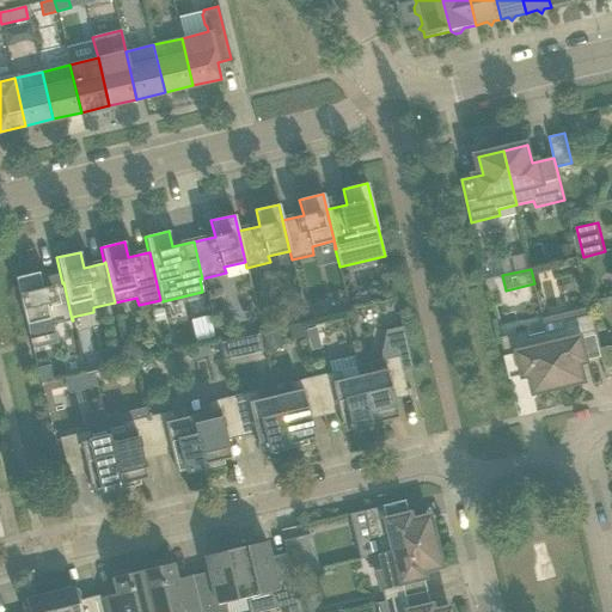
[(63,282),(62,283),(42,288),(38,273),(14,277),(26,325),(48,319),(49,325),(72,320),(63,282)]
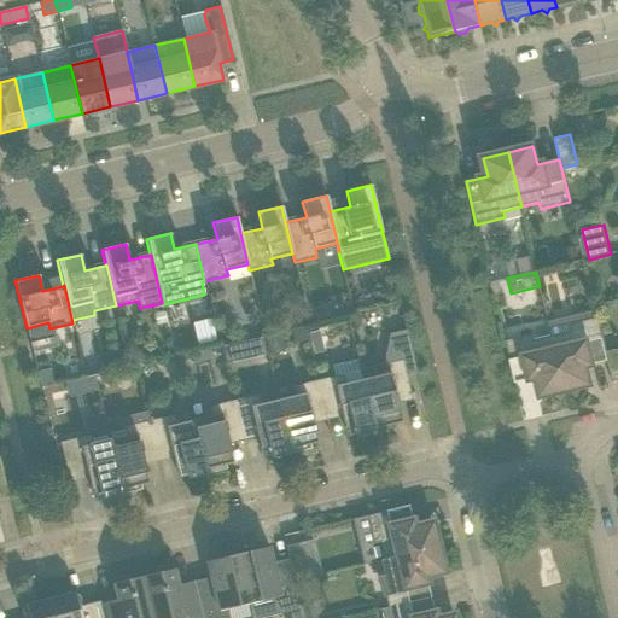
[(598,318),(596,318),(595,313),(549,322),(552,333),(565,390),(590,384),(586,366),(607,361),(606,351),(598,318)]
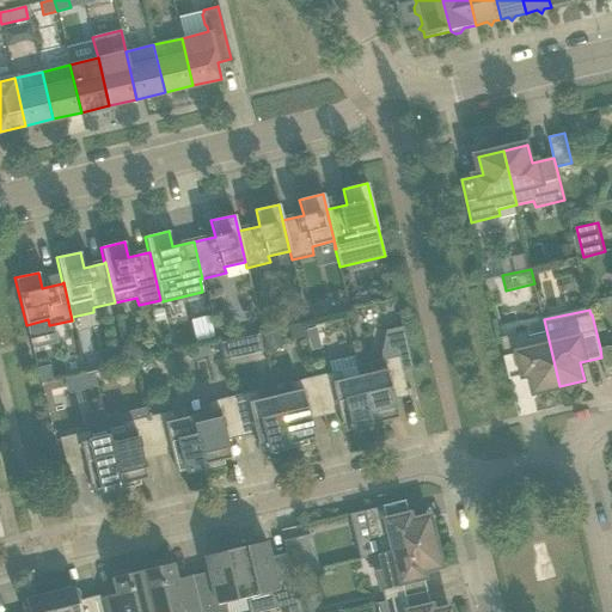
[(208,316),(190,320),(196,342),(214,337),(208,316)]
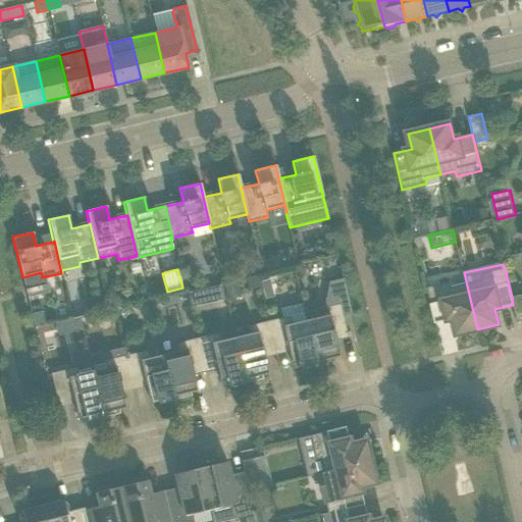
[(320,317),(306,320),(317,366),(333,362),(332,359),(340,357),(334,334),(346,331),(347,338),(348,338),(342,313),(350,311),(351,315),(352,315),(343,278),(328,282),(323,309),(318,310),(320,317)]
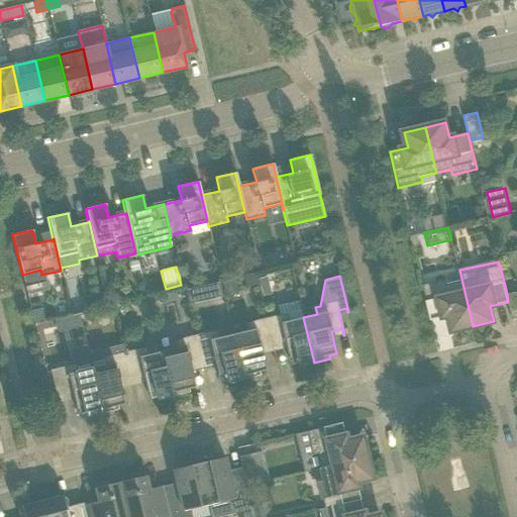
[(234,279),(221,282),(224,296),(237,293),(234,279)]
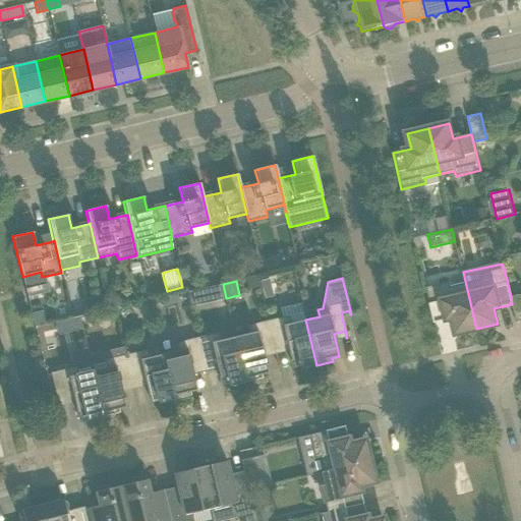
[(476,329),(465,281),(450,284),(449,281),(438,284),(439,287),(429,289),(432,302),(429,303),(433,323),(452,319),(455,334),(476,329)]
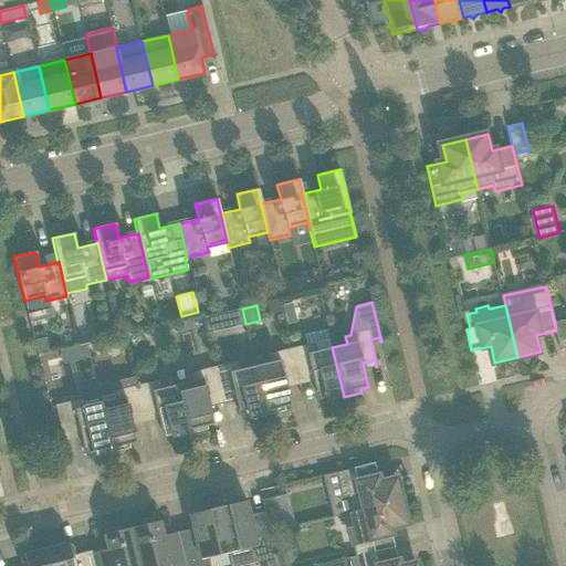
[(213,315),(203,317),(207,333),(217,331),(213,315)]
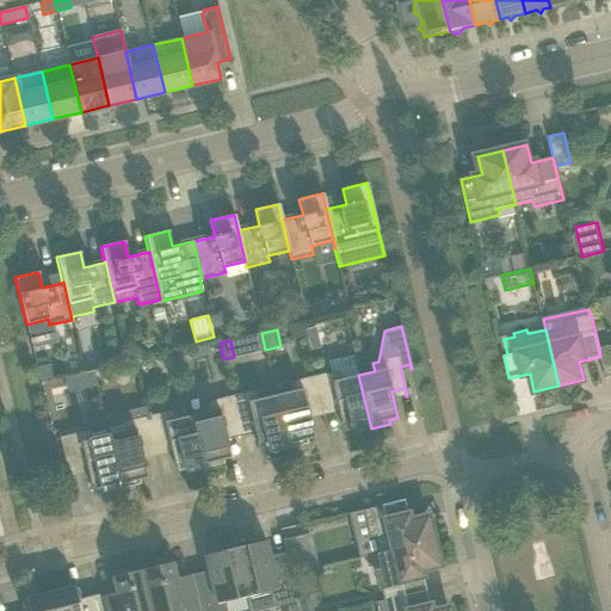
[(610,345),(599,347),(600,357),(605,377),(610,375),(610,345)]
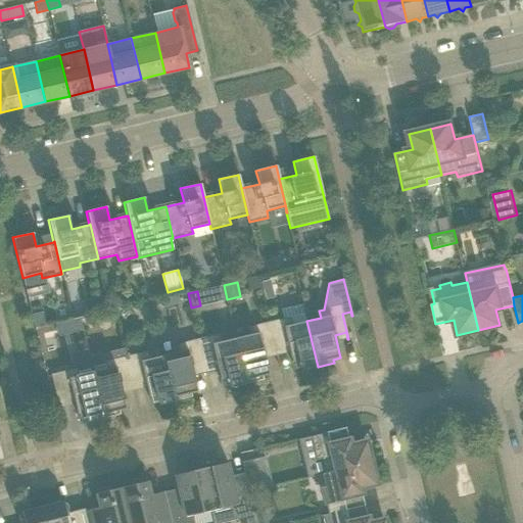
[(42,313),(32,315),(35,328),(46,326),(42,313)]
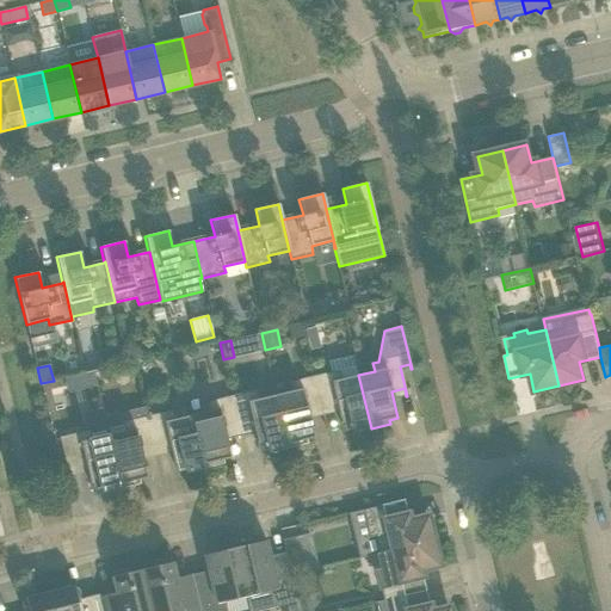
[(104,369),(93,371),(97,387),(107,383),(104,369)]
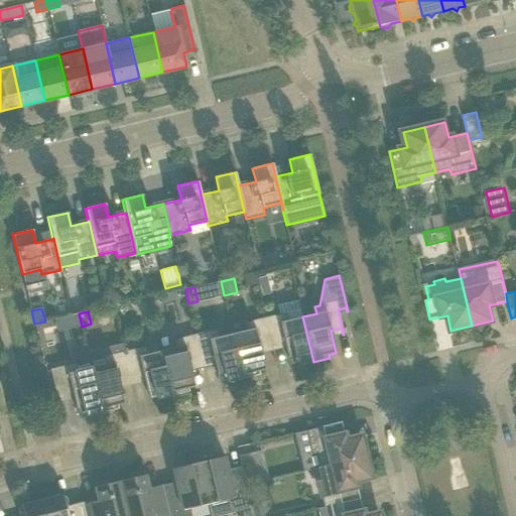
[(313,362),(302,316),(288,320),(286,312),(265,317),(272,345),(284,342),(289,364),(296,362),(297,366),(313,362)]
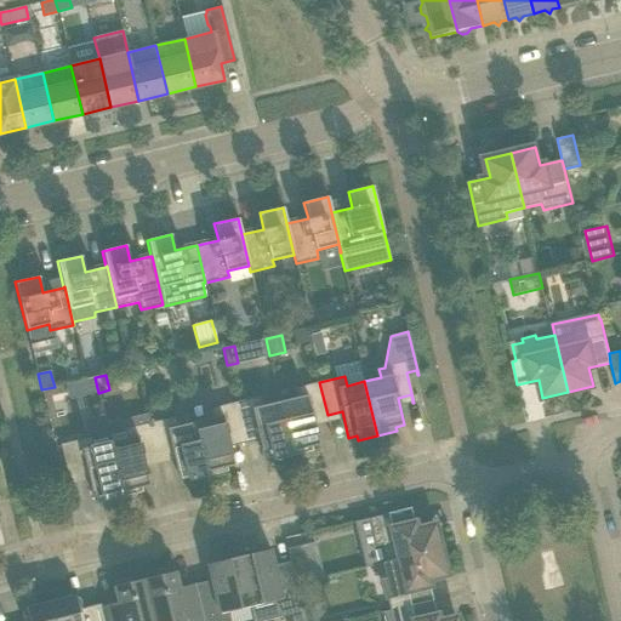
[(328,415),(319,382),(294,388),(296,398),(279,402),(292,456),(292,455),(312,450),(311,446),(319,445),(313,419),(328,415)]
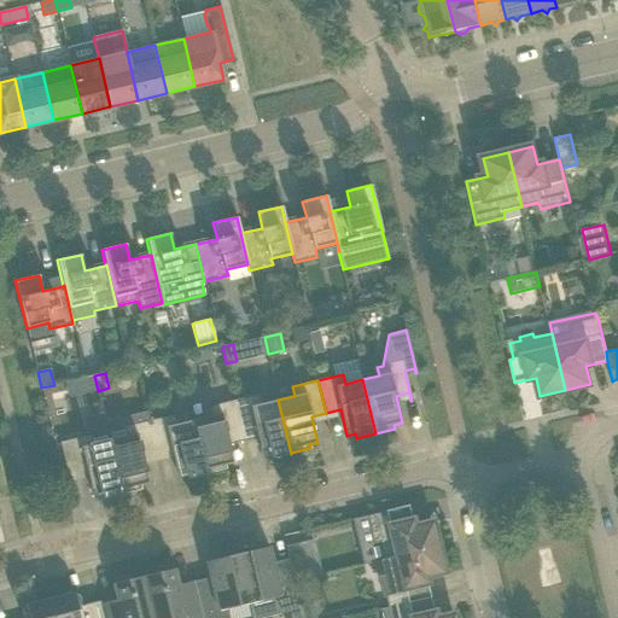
[(258,395),(233,401),(242,433),(256,430),(262,456),(270,454),(272,459),(291,454),(278,400),(261,403),(258,395)]
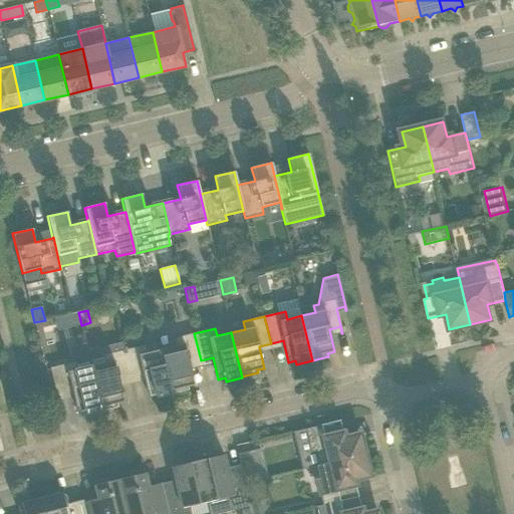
[(175,345),(161,349),(172,395),(172,394),(188,390),(187,387),(194,386),(189,363),(201,360),(194,333),(173,338),(175,345)]
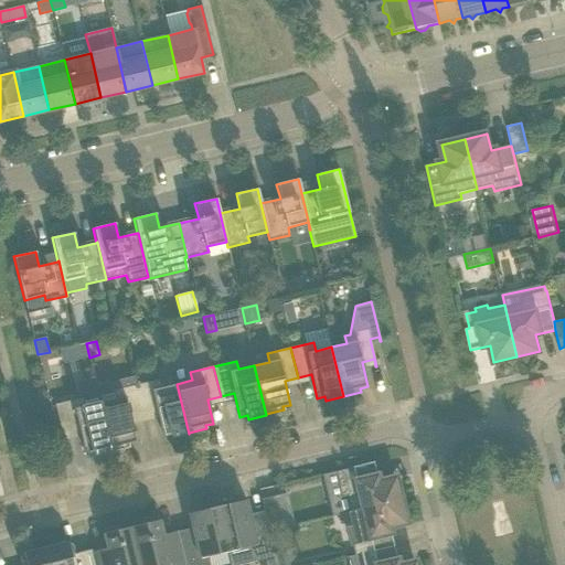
[(159,380),(136,385),(144,414),(157,412),(162,435),(170,434),(171,437),(189,434),(177,384),(161,387),(159,380)]
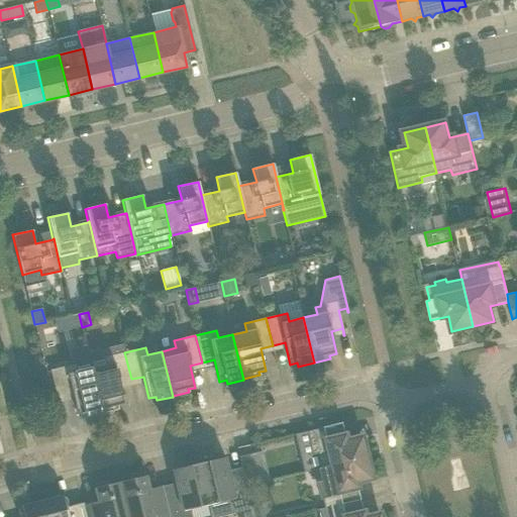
[(131,379),(124,352),(103,357),(105,365),(91,369),(102,413),(118,409),(117,406),(124,404),(119,382),(131,379)]
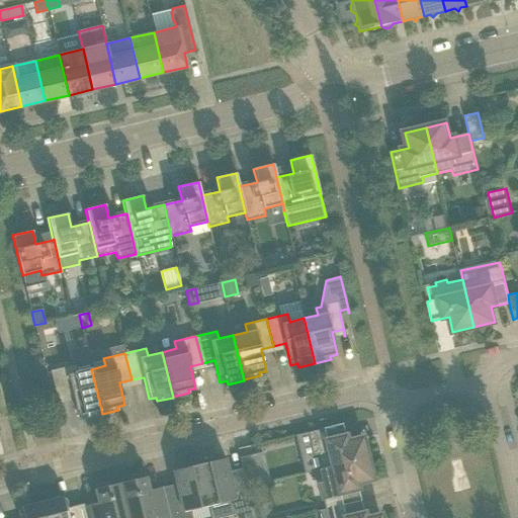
[(67,366),(50,370),(50,371),(58,405),(59,405),(58,398),(73,394),(74,401),(78,416),(85,414),(86,418),(102,414),(91,369),(77,372),(75,364),(67,366)]
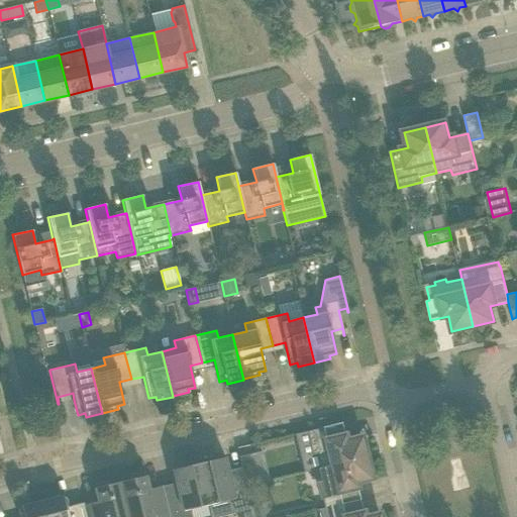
[(312,442),(309,443),(311,454),(317,453),(320,468),(366,457),(360,436),(345,440),(341,422),(322,427),(322,430),(309,433),(312,442)]
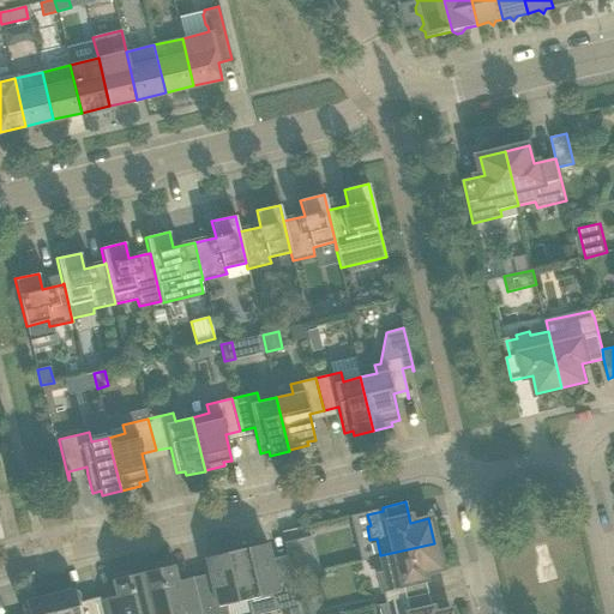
[(266,543),(235,551),(247,600),(270,594),(281,613),(300,613),(301,613),(292,577),(287,555),(271,559),(266,543)]
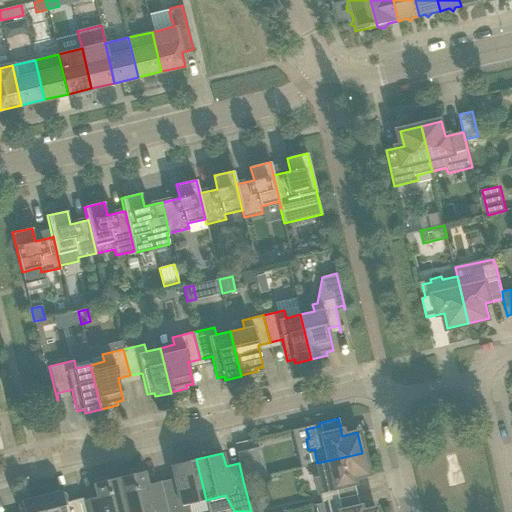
[(362,453),(317,463),(321,479),(315,480),(321,503),(356,495),(352,477),(367,474),(362,453)]
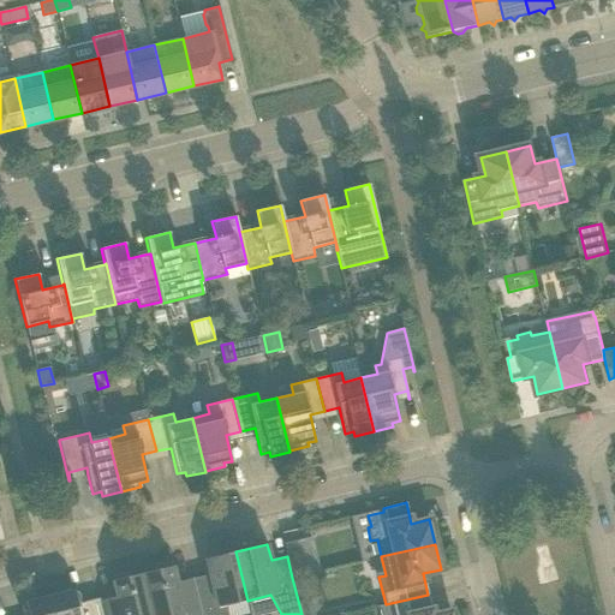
[(285,549),(287,556),(292,578),(308,574),(300,545),(285,549)]
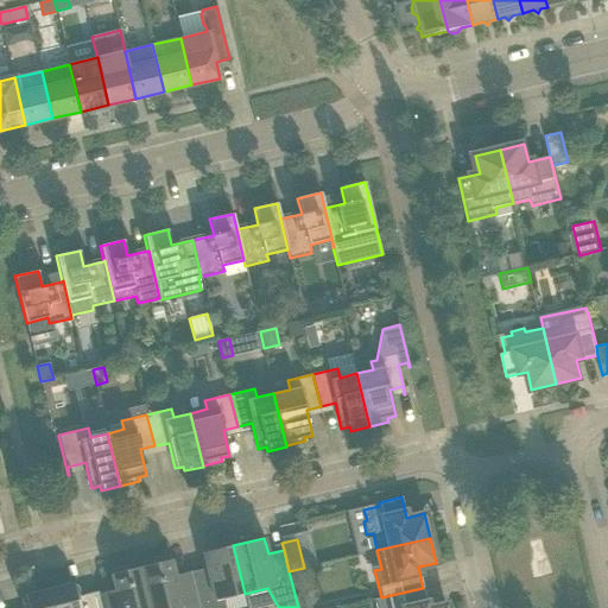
[(192,571),(191,571),(200,607),(222,607),(222,599),(245,594),(233,545),(202,552),(208,574),(194,577),(192,571)]
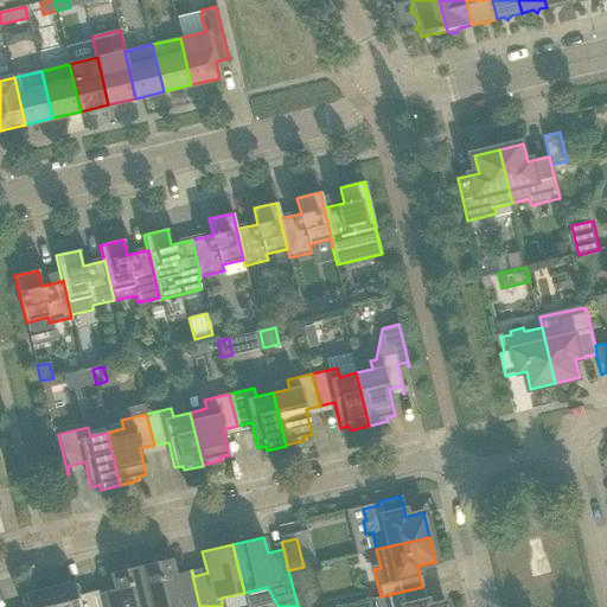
[(141,566),(149,606),(199,606),(191,570),(189,572),(190,580),(177,582),(171,558),(141,566)]
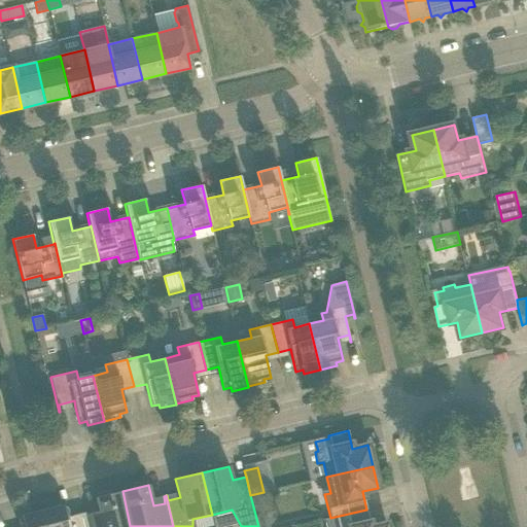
[(85,515),(88,526),(130,526),(123,491),(96,497),(101,517),(89,520),(88,515),(85,515)]
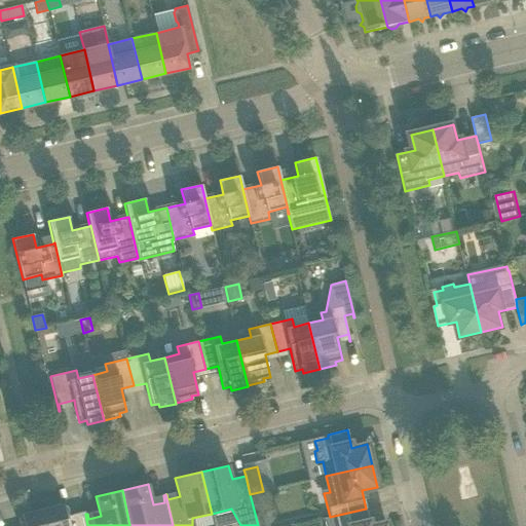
[(87,525),(85,514),(84,512),(82,512),(83,517),(68,520),(67,516),(68,515),(68,514),(68,513),(69,512),(68,511),(68,509),(67,508),(66,506),(65,505),(63,505),(61,504),(42,510),(44,521),(42,521),(43,525),(87,525)]
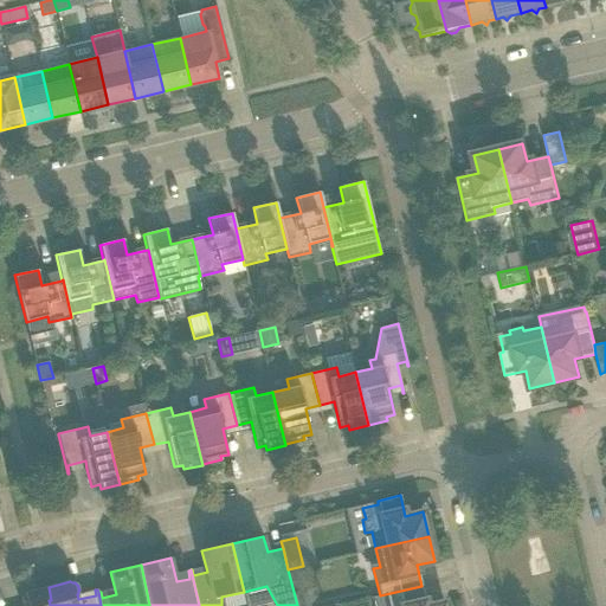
[(426,605),(421,586),(380,595),(382,605),(445,605),(445,601),(426,605)]
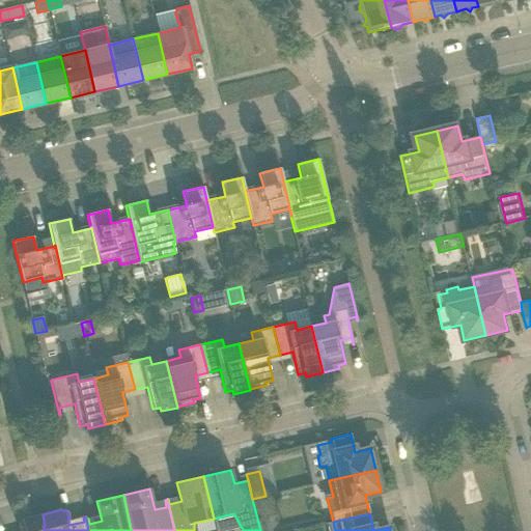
[(45,526),(43,514),(23,519),(22,520),(20,522),(20,523),(19,524),(19,526),(19,528),(20,530),(21,530),(22,530),(44,530),(43,526),(45,526)]
